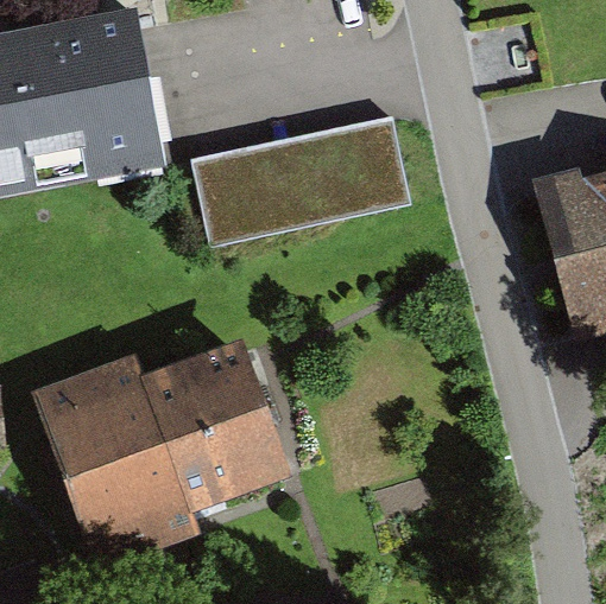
[(138,12),(0,35),(0,188),(163,161),(138,12)]
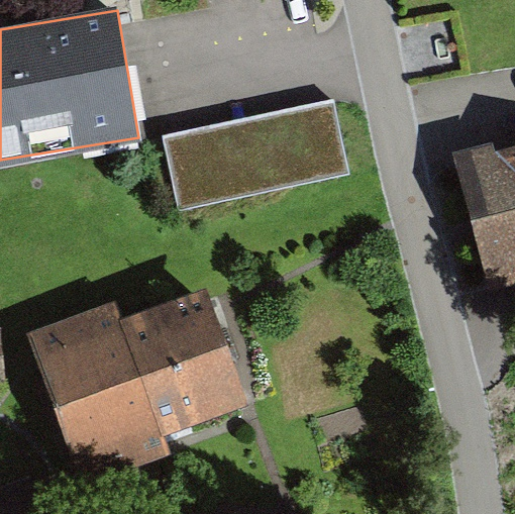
[(334,99),(162,133),(176,207),(349,172),(334,99)]
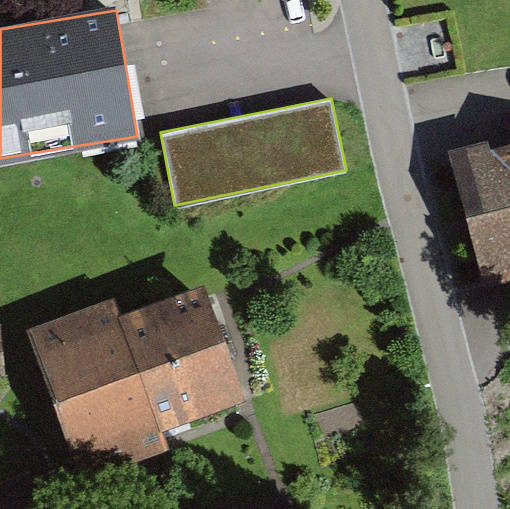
[(509,136),(450,150),(478,274),(509,266),(509,136)]
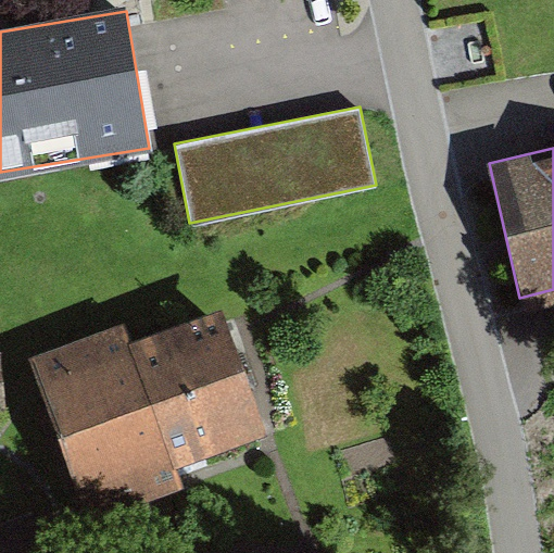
[(181,494),(173,467),(260,438),(217,314),(131,342),(126,324),(32,356),(89,526),(181,494)]
